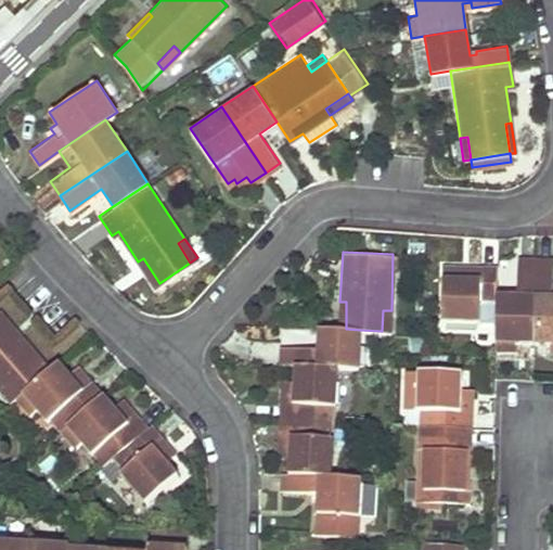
[(535,258),(532,341),(550,341),(550,349),(552,349),(552,294),(543,294),(543,288),(551,288),(552,255),(535,255),(535,258)]
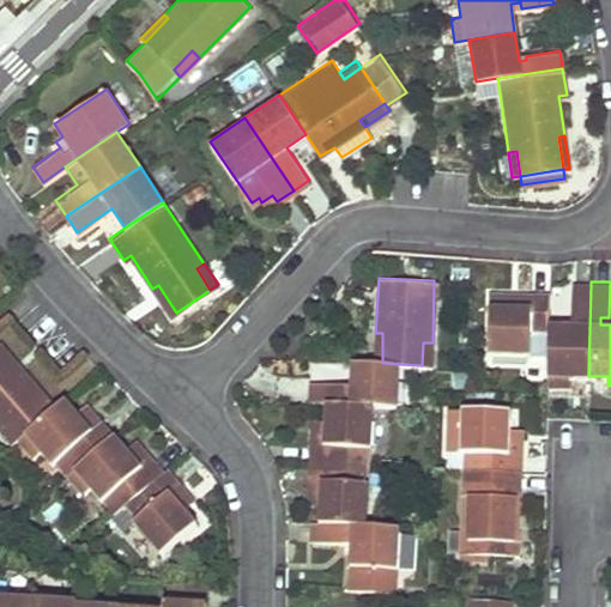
[(570,375),(588,376),(591,285),(572,284),(570,317),(578,317),(576,325),(548,323),(546,353),(546,383),(569,384),(570,375)]
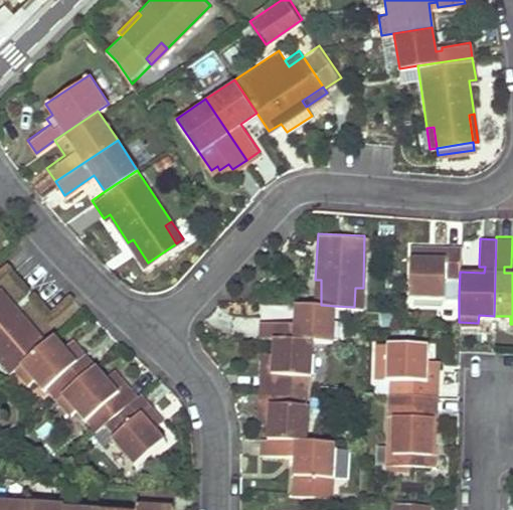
[(461,246),(436,245),(410,244),(409,296),(459,297),(460,272),(461,246)]
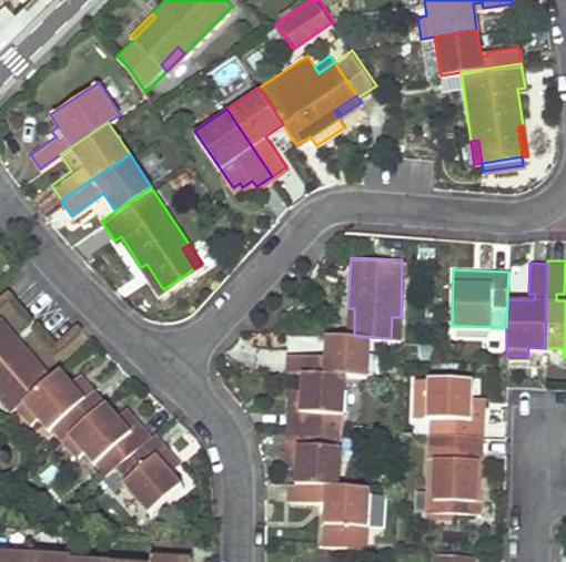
[(0,399),(8,409),(14,404),(50,374),(17,335),(13,338),(0,323),(0,399)]
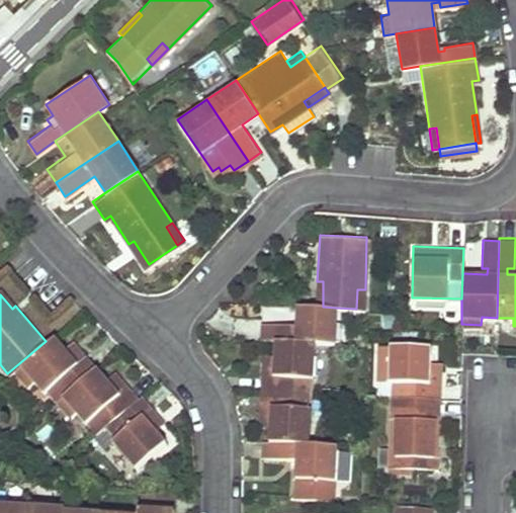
[(314,341),(334,342),(336,308),(323,307),(296,306),(295,329),(288,329),(289,324),(261,322),(260,338),(275,339),(314,341)]
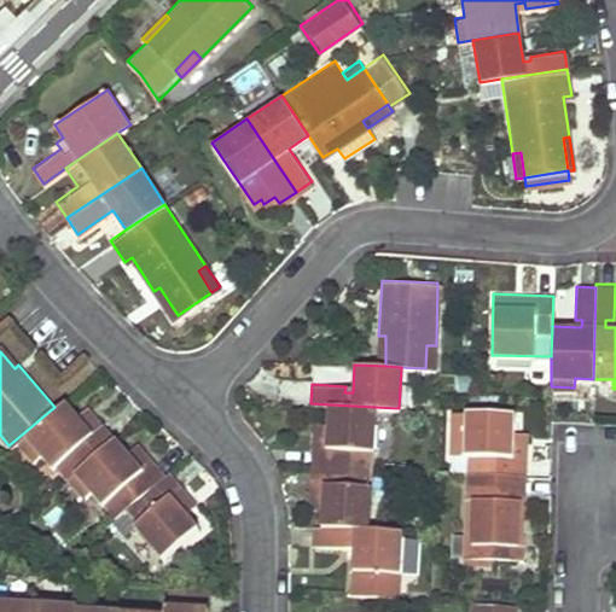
[(65,477),(114,435),(93,412),(82,421),(74,413),(63,400),(54,407),(16,439),(33,458),(40,452),(63,479),(65,477)]
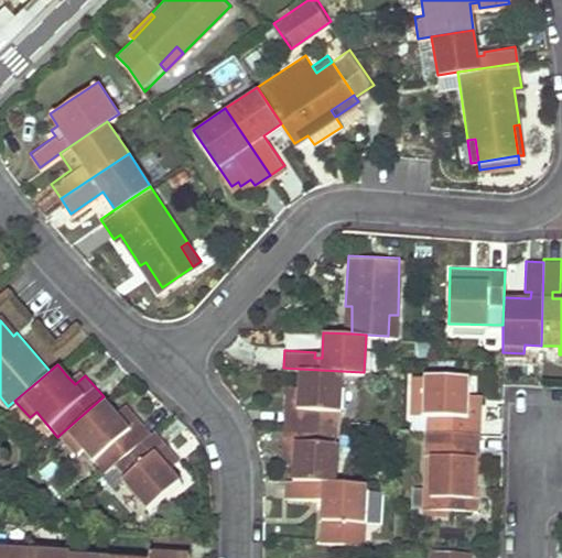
[(78,368),(67,376),(75,384),(85,375),(78,368)]
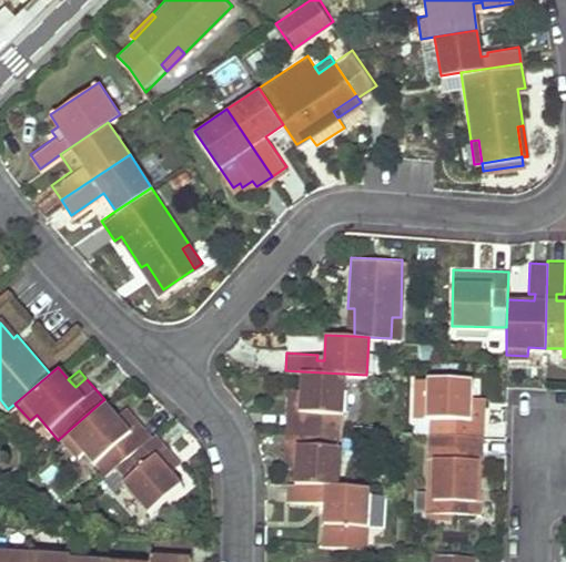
[(302,371),(301,388),(289,387),(287,399),(286,426),(341,429),(344,374),(302,371)]
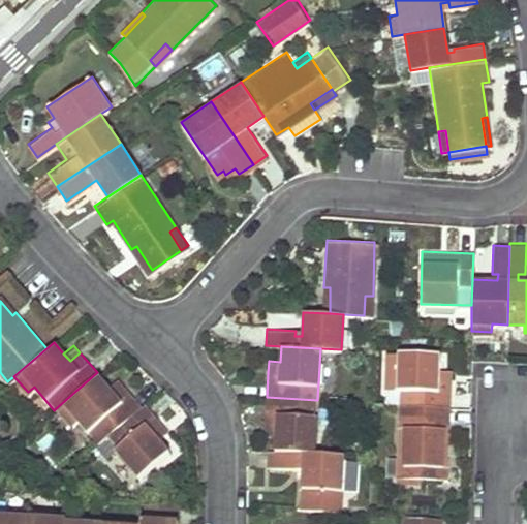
[(398,389),(399,351),(385,350),(383,388),(398,389)]
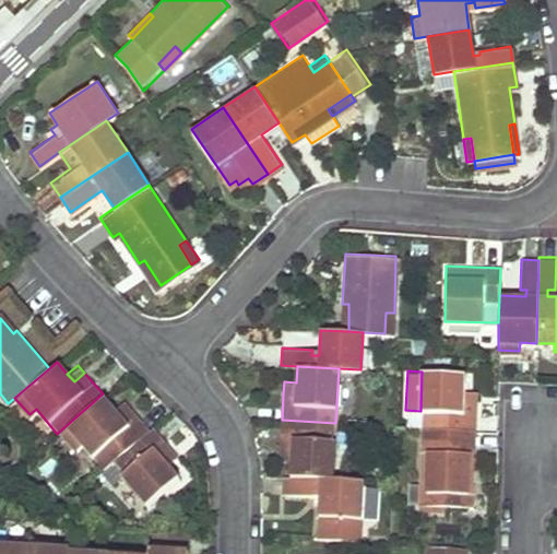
[(423,427),(474,427),(475,402),(463,402),(464,389),(464,374),(422,372),(421,411),(423,411),(423,427)]
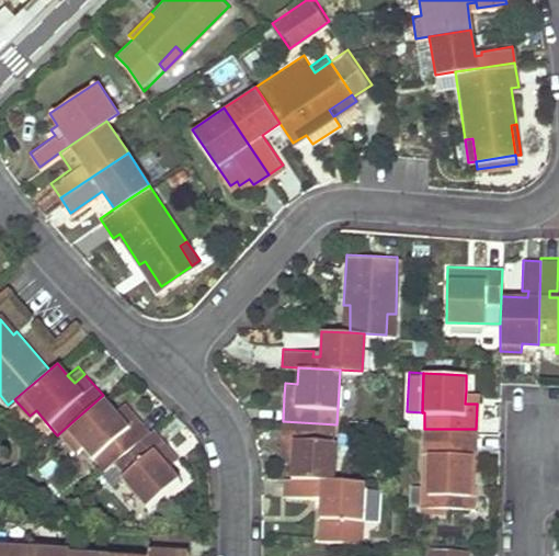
[(478,390),(466,390),(465,404),(477,404),(478,390)]
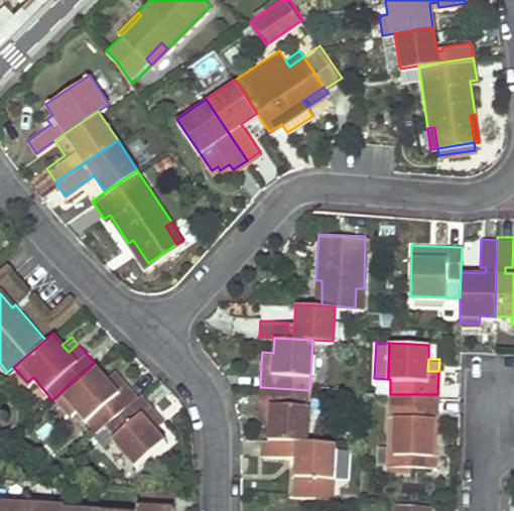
[(91,413),(101,424),(103,422),(136,394),(120,375),(111,383),(105,375),(95,363),(54,398),(69,413),(75,407),(85,418),(91,413)]
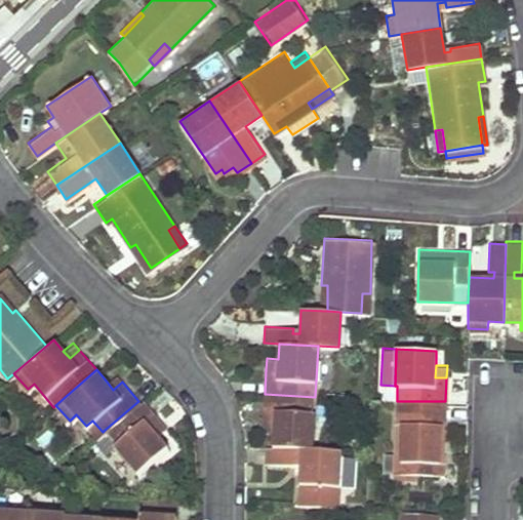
[(115,374),(107,382),(113,390),(122,382),(115,374)]
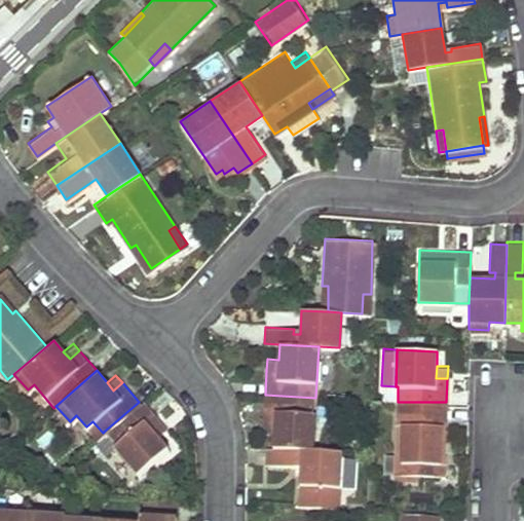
[(315,398),(265,395),(263,419),(263,432),(273,432),(272,446),(312,448),(315,398)]
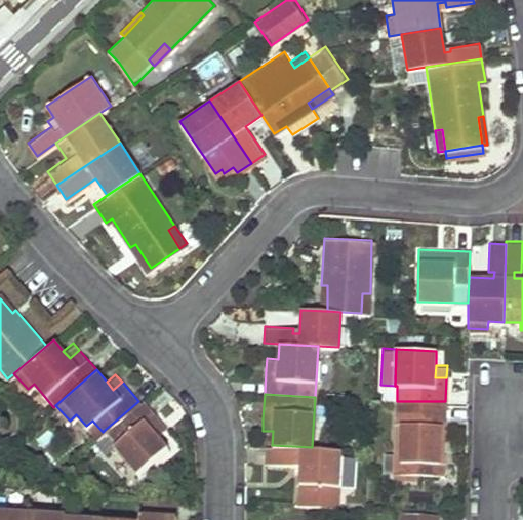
[(113,444),(136,471),(166,444),(157,433),(151,427),(160,418),(142,398),(138,401),(105,430),(116,442),(113,444)]
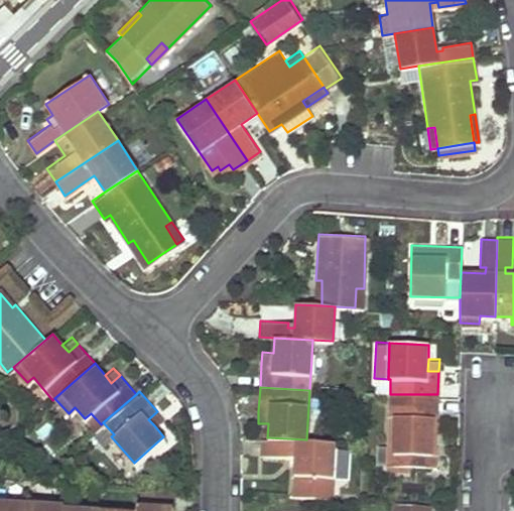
[(386,464),(430,465),(433,435),(437,394),(390,394),(388,394),(386,442),(381,442),(380,460),(385,460),(386,464)]
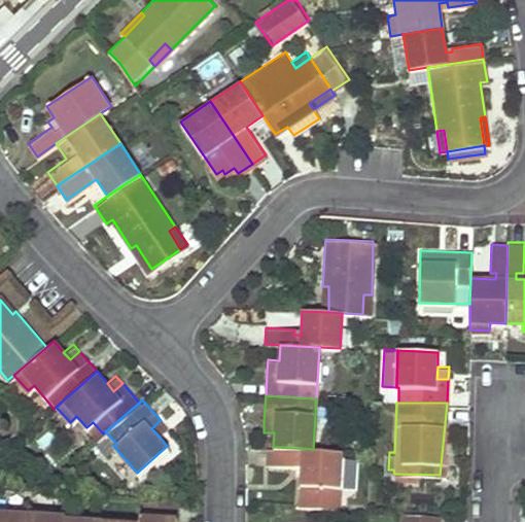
[(161,420),(151,428),(158,435),(166,427),(161,420)]
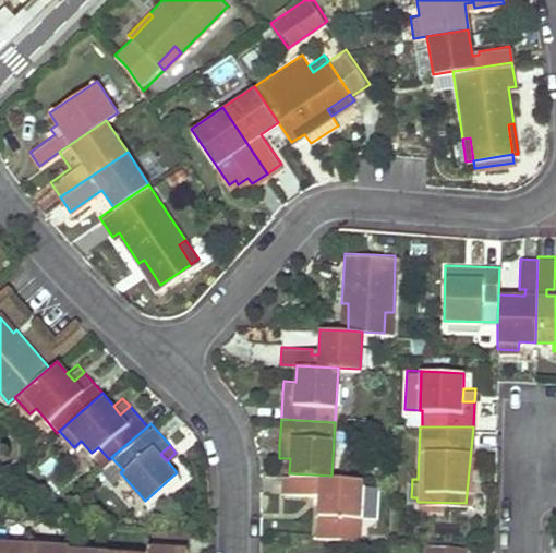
[(123,470),(111,457),(109,459),(99,468),(110,481),(120,472),(123,470)]
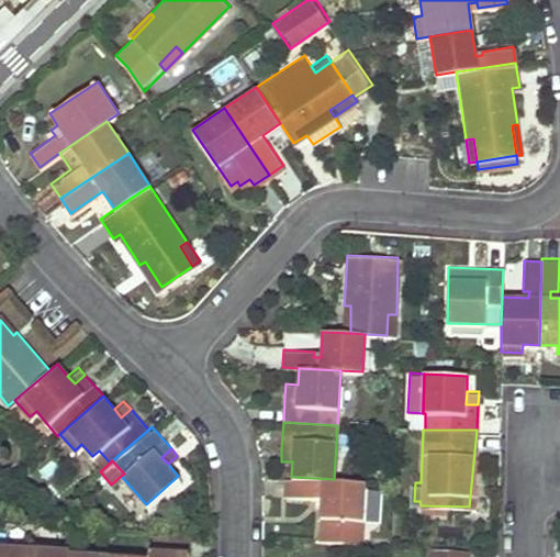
[(322,491),(320,539),(362,542),(366,481),(334,479),(291,477),(284,477),(283,494),(314,497),(314,490),(322,491)]
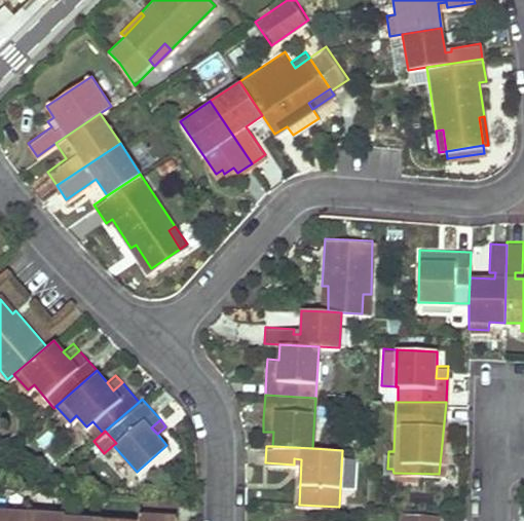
[(179,503),(141,499),(140,516),(178,519),(179,503)]
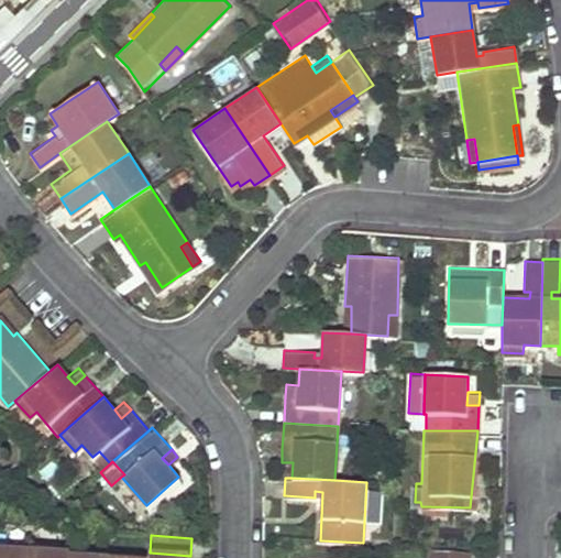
[(469,557),(472,547),(431,547),(428,557),(469,557)]
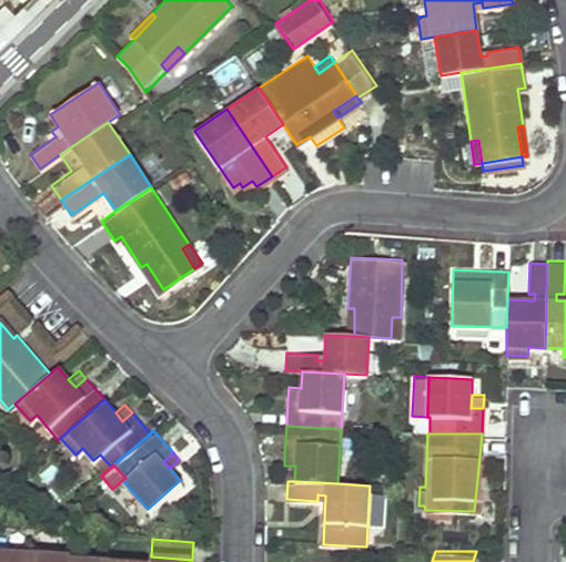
[(30,561),(31,555),(0,552),(0,561),(30,561)]
